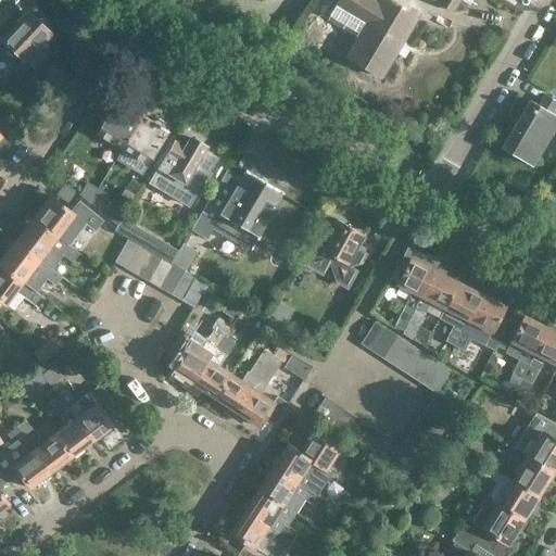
[(370,0),(339,0),(337,4),(329,16),(358,34),(344,55),(380,77),(415,19),(383,0),(436,0),(453,10),(458,0),(374,0),(374,1),(370,0)]
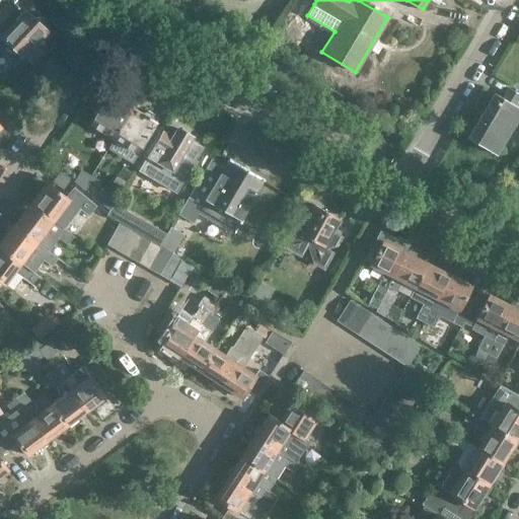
[(35,43),(47,30),(24,10),(9,26),(4,21),(0,25),(0,35),(30,64),(44,50),(35,43)]
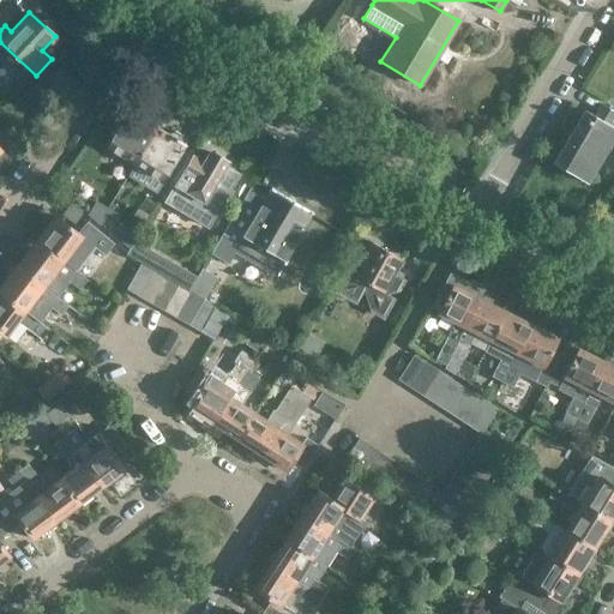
[(613,112),(602,104),(595,116),(584,110),(553,163),(587,184),(613,136),(613,112)]
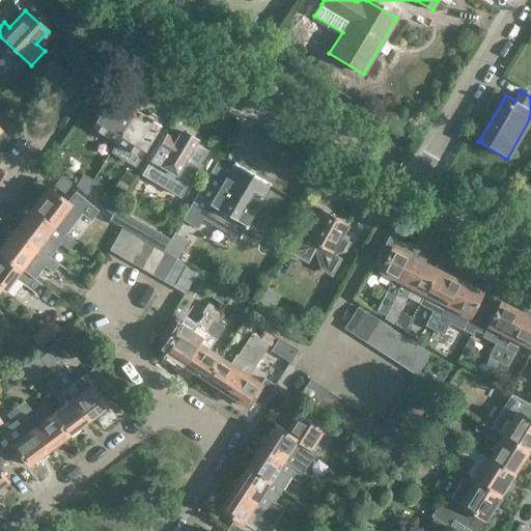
[(115,141),(135,109),(110,95),(91,128),(115,141)]
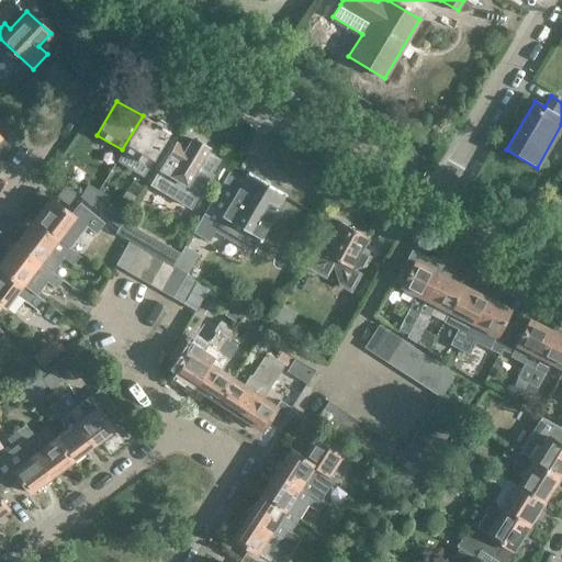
[(143,115),(122,149),(148,165),(168,131),(143,115)]
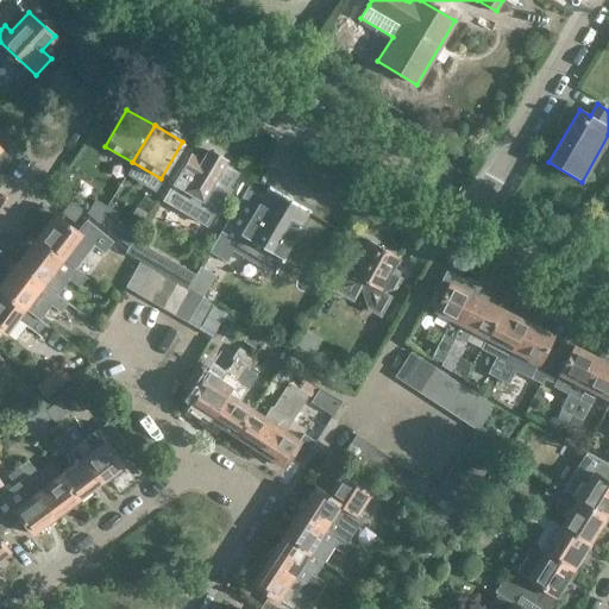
[(202,199),(225,159),(208,149),(201,159),(190,154),(173,182),(202,199)]
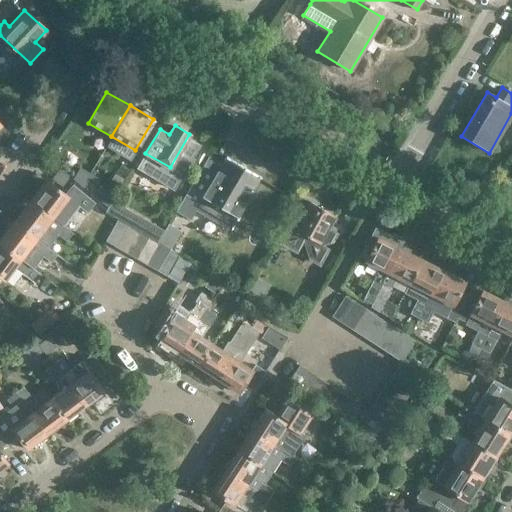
[(208,156),(183,196),(174,209),(188,218),(194,209),(228,229),(260,177),(226,156),(221,164),(208,156)]
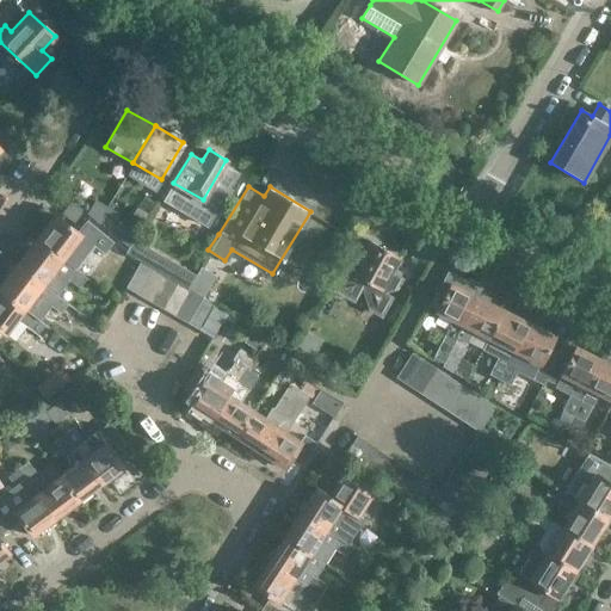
[(87,214),(98,221),(106,209),(94,202),(87,214)]
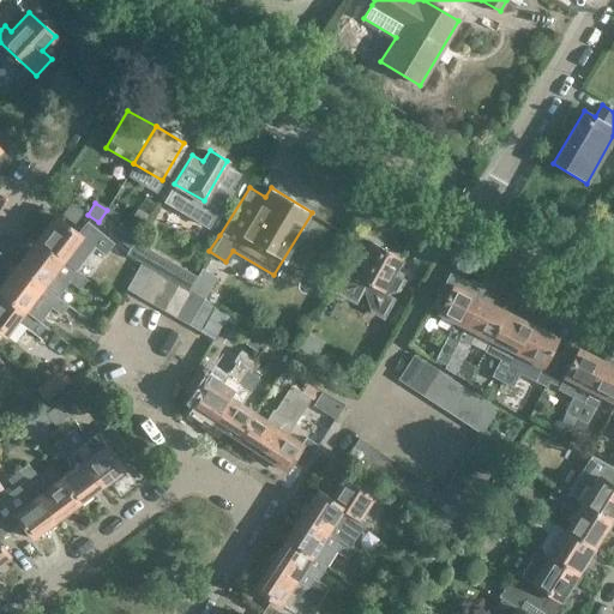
[(107,210),(98,222),(109,229),(118,216),(107,210)]
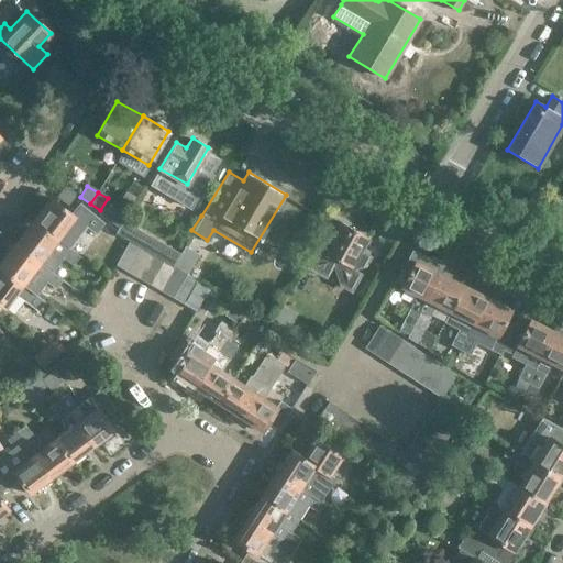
[(50,197),(32,220),(68,247),(85,225),(96,234),(105,223),(79,202),(70,213),(50,197)]
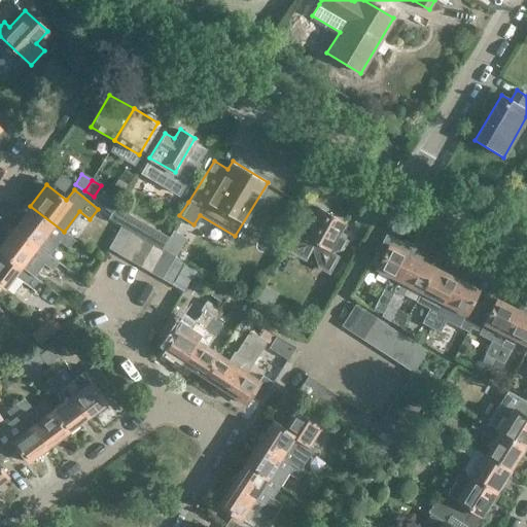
[(97,208),(110,214),(113,209),(118,200),(106,192),(97,208)]
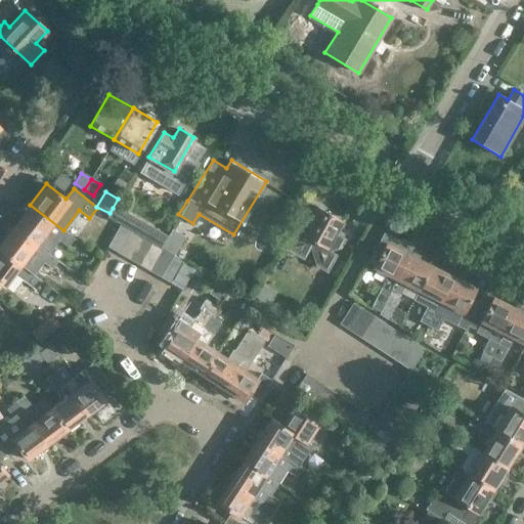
[(63,230),(30,205),(26,203),(19,210),(24,213),(13,226),(37,244),(37,245),(44,250),(49,254),(58,241),(59,239),(57,238),(63,231),(63,230)]
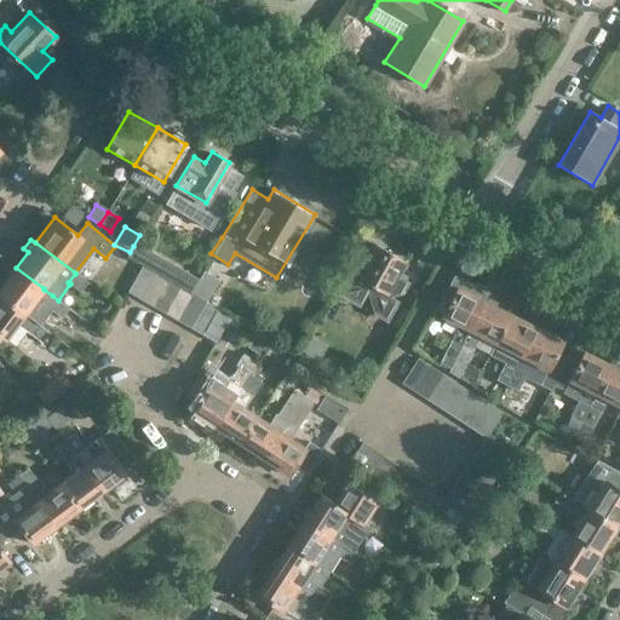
[(388,294),(406,262),(373,244),(355,276),(356,277),(349,290),(379,306),(386,293),(388,294)]
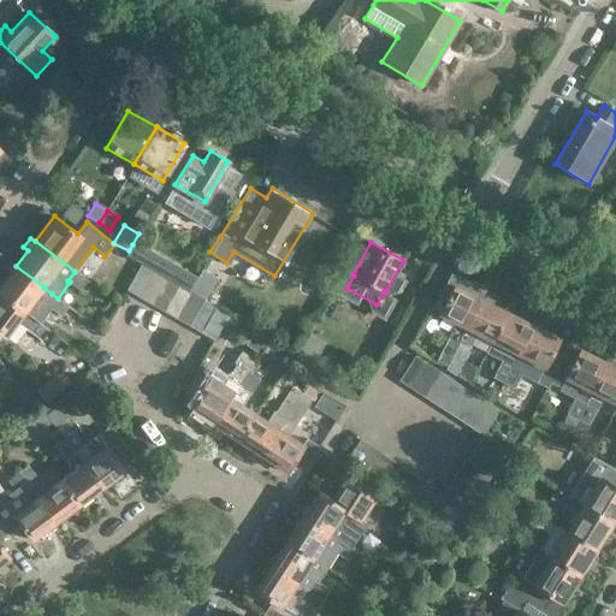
[(132,244),(129,250),(126,254),(136,260),(142,249),(132,244)]
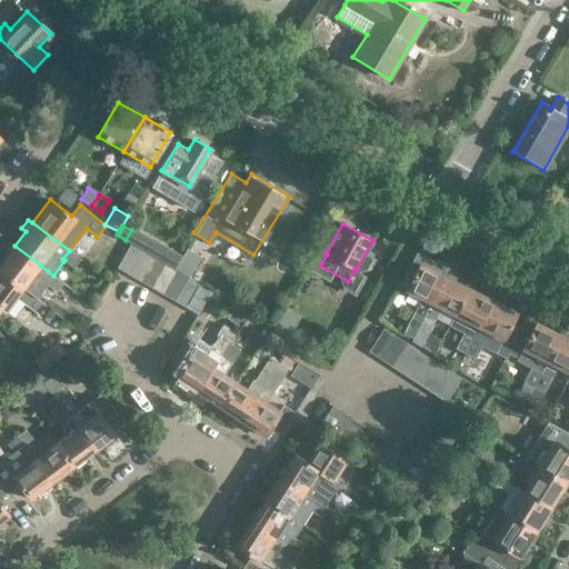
[(117,269),(129,276),(143,252),(131,245),(117,269)]
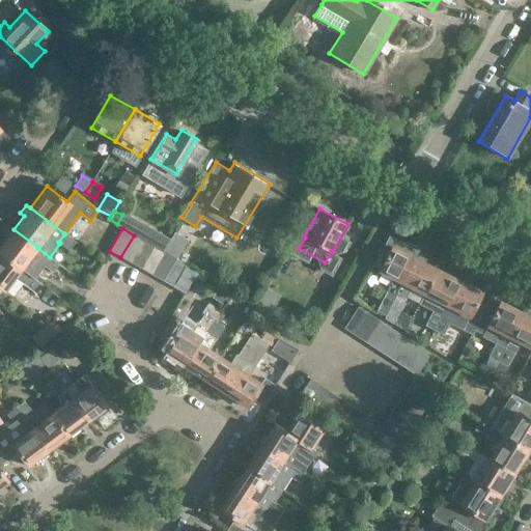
[(14,229),(0,247),(0,252),(21,269),(37,248),(37,247),(14,229)]
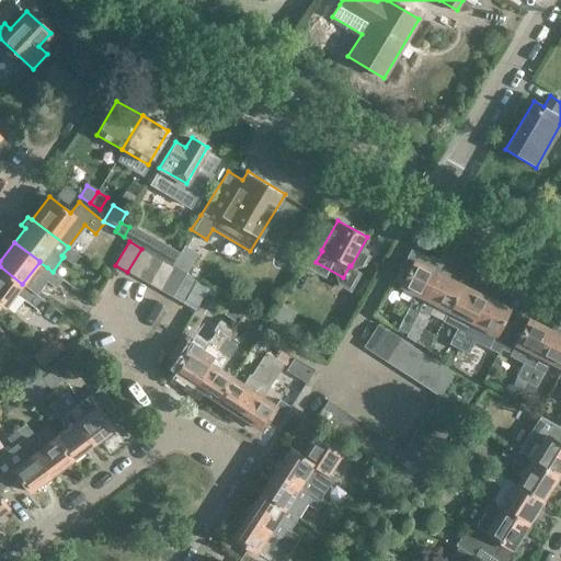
[(78,255),(68,248),(61,255),(64,256),(63,258),(71,264),(78,255)]
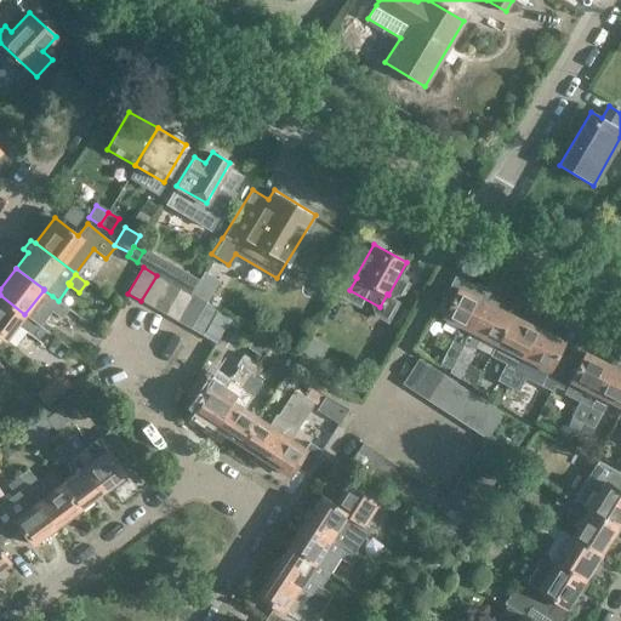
[(141,301),(154,309),(170,283),(157,275),(141,301)]
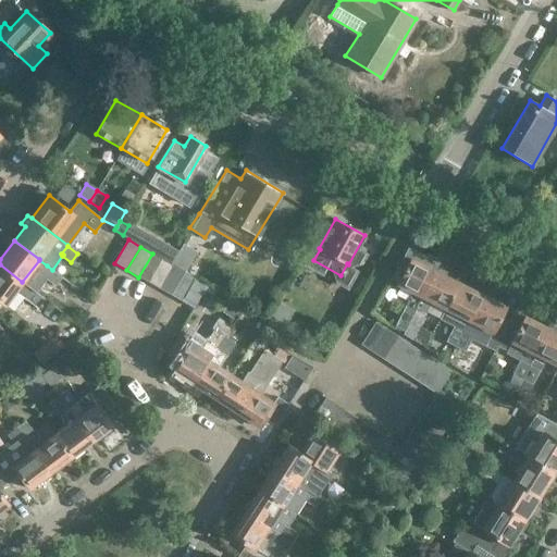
[(416,308),(434,271),(437,265),(408,250),(399,268),(405,270),(397,285),(411,293),(406,304),(416,308)]
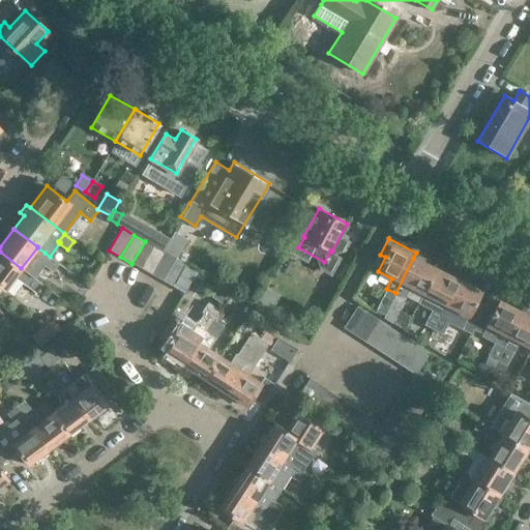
[(131,264),(143,269),(155,247),(145,241),(131,264)]
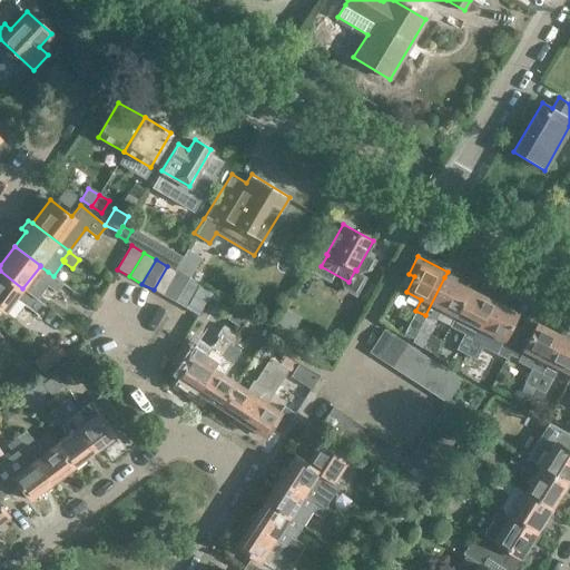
[(154,290),(165,296),(178,272),(167,266),(154,290)]
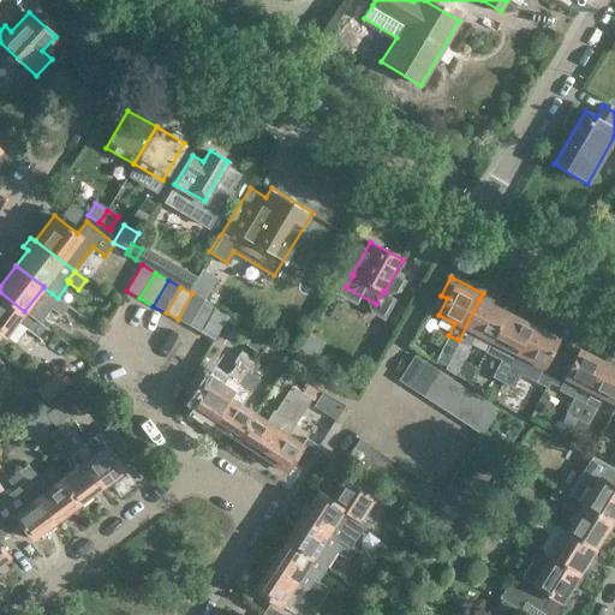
[(24,311),(0,292),(0,333),(5,338),(16,322),(40,340),(48,329),(24,311)]
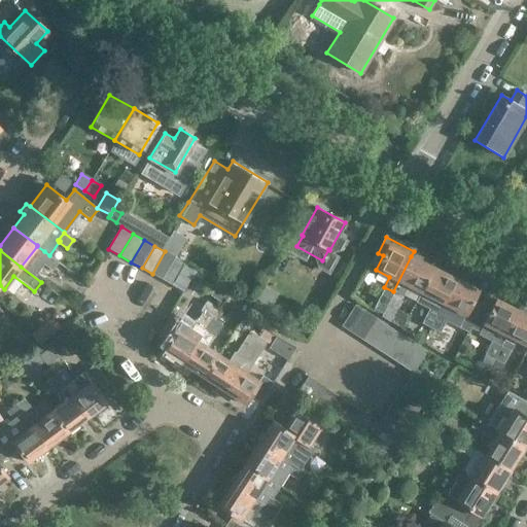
[(69,270),(49,255),(44,251),(35,262),(61,281),(69,270)]
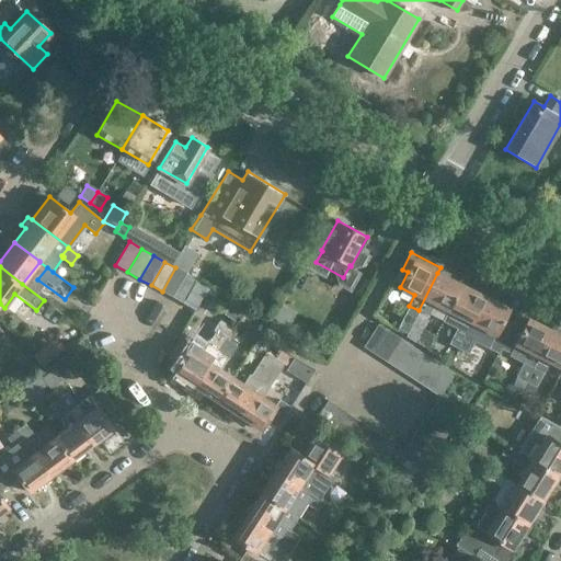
[(173,298),(186,274),(175,267),(162,292),(173,298)]
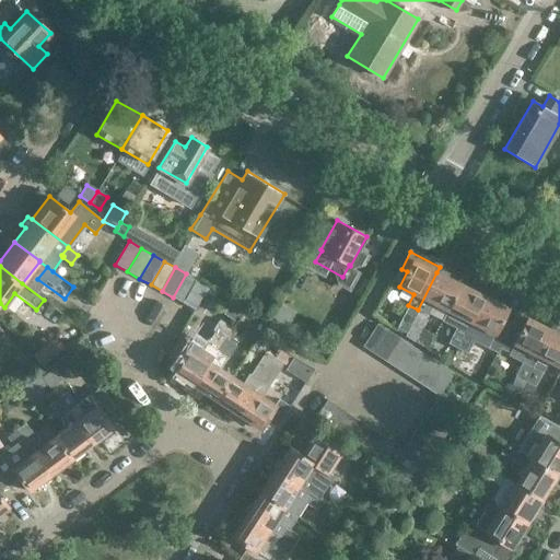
[(442,321),(461,284),(436,272),(418,310),(428,315),(428,313),(442,321)]
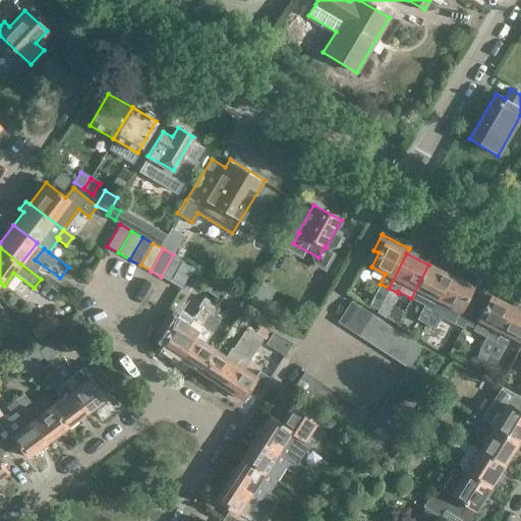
[(161,277),(171,283),(183,261),(173,254),(161,277)]
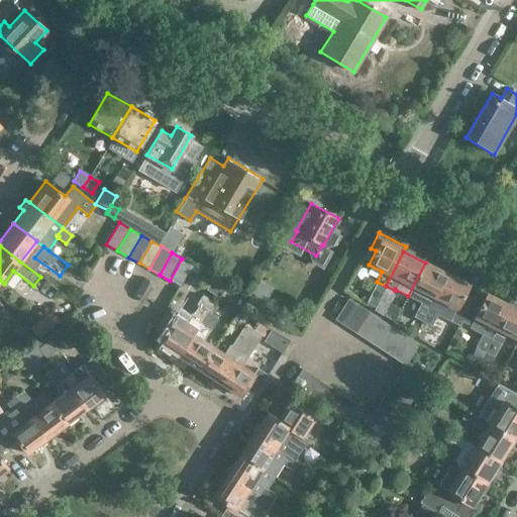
[(170,281),(178,285),(191,263),(182,259),(170,281)]
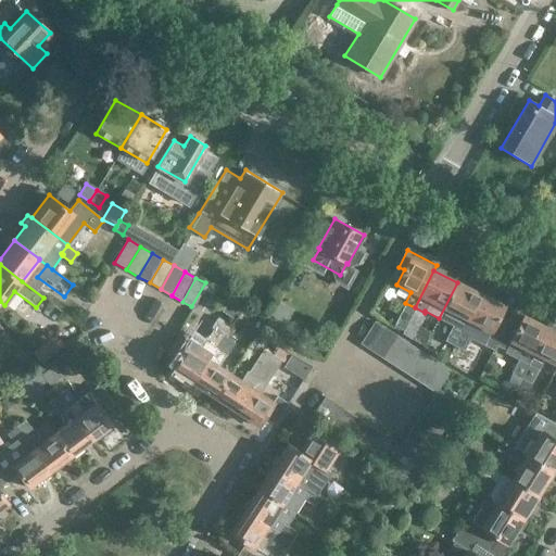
[(457,282),(439,318),(453,326),(462,330),(480,294),(457,282)]
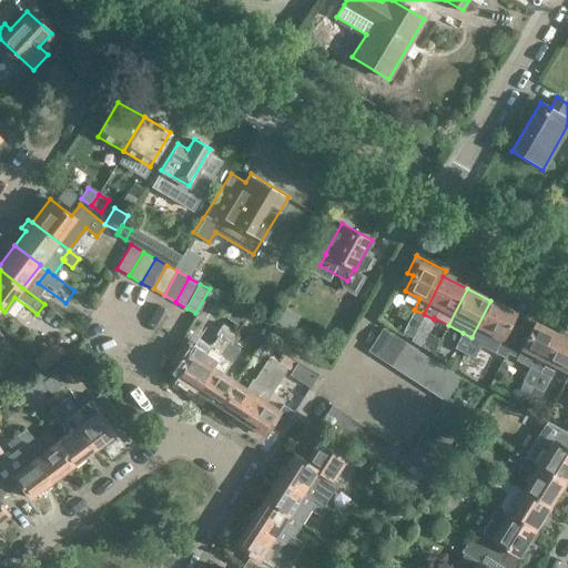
[(504,358),(507,353),(519,327),(509,323),(515,313),(490,301),(472,337),(482,343),(479,346),(504,358)]
